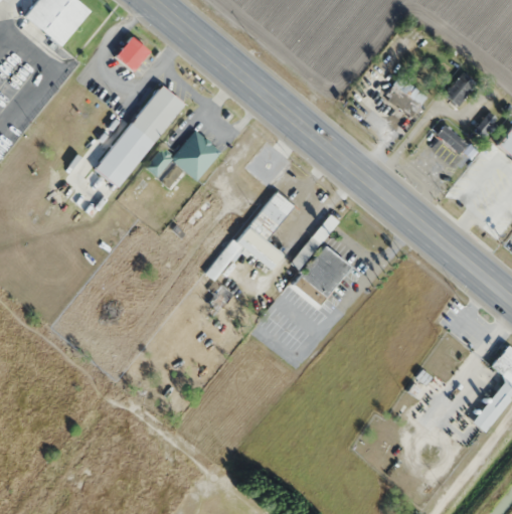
[(91,10),(76,0),(36,0),(19,21),(29,29),(33,24),(60,46),(91,10)]
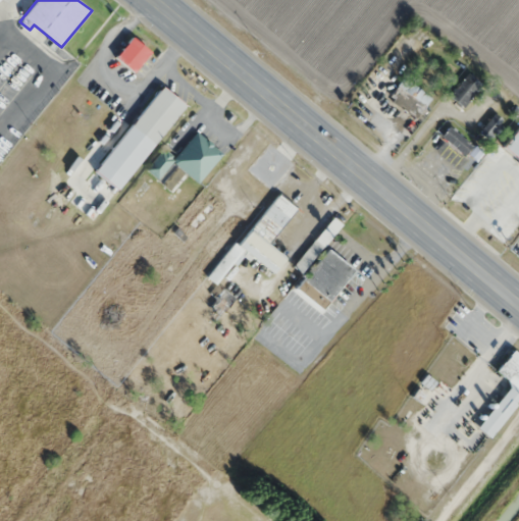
[(116,56),(136,73),(153,53),(134,37),(116,56)]
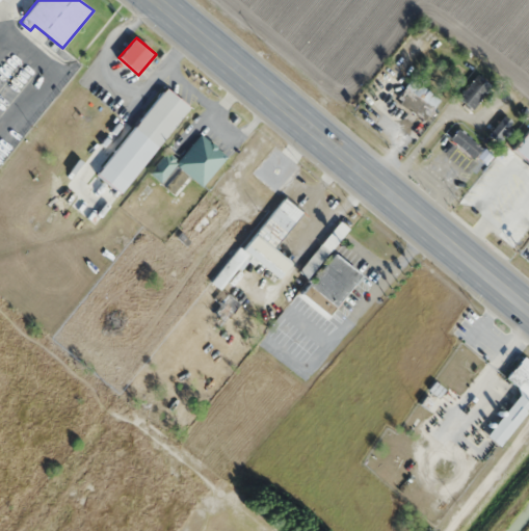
[(459,97),(474,109),(495,86),(481,74),(459,97)]
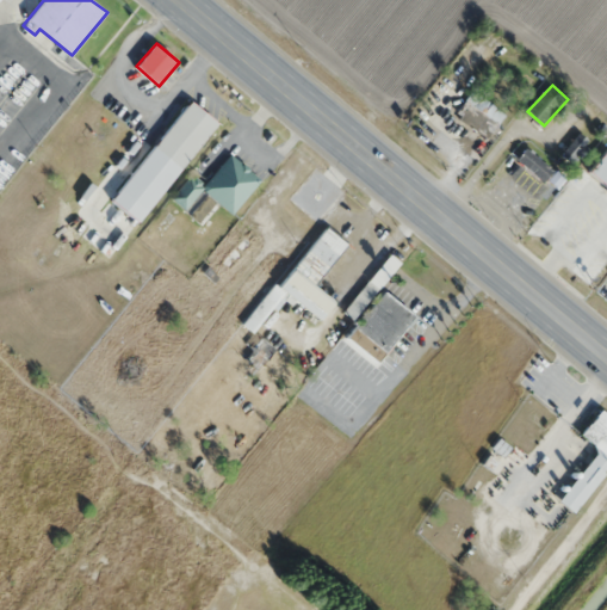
[(491,140),(509,114),(475,91),(457,117),(491,140)]
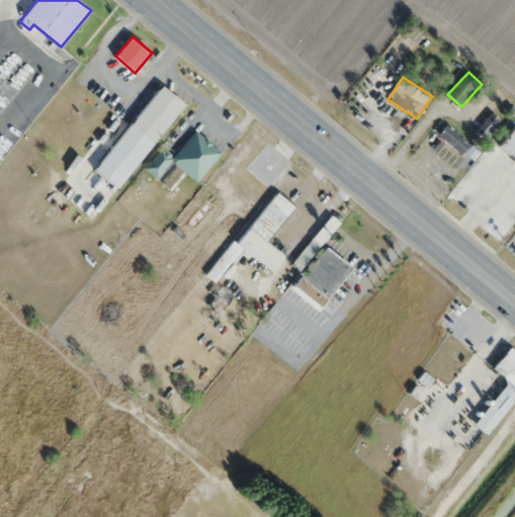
[(187,104),(163,85),(133,124),(156,144),(187,104)]
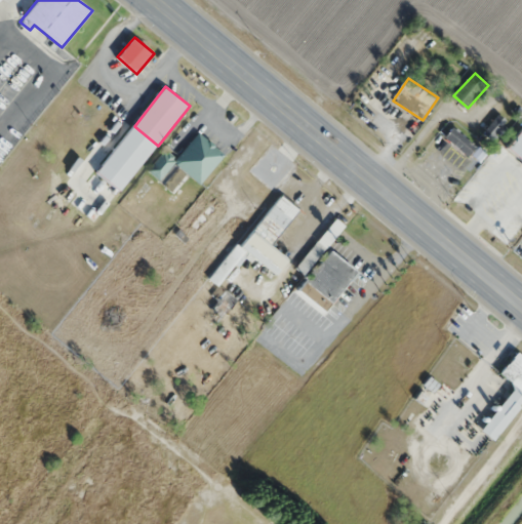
[(511,123),(500,114),(484,132),(495,142),(511,123)]
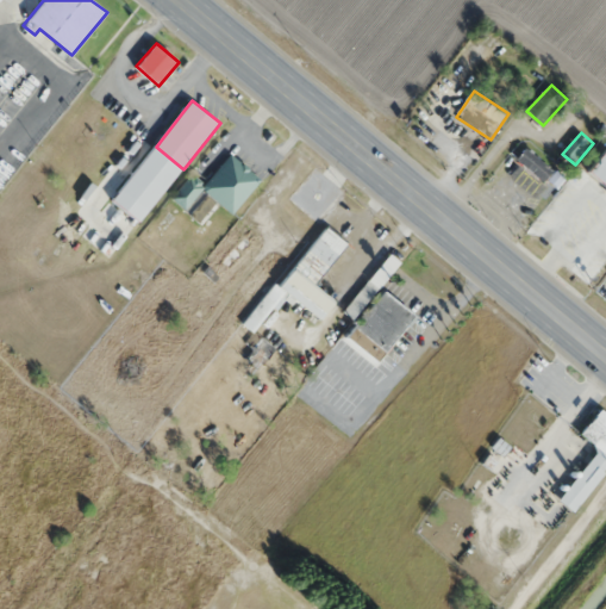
[(556,171),(528,148),(518,159),(547,181),(556,171)]
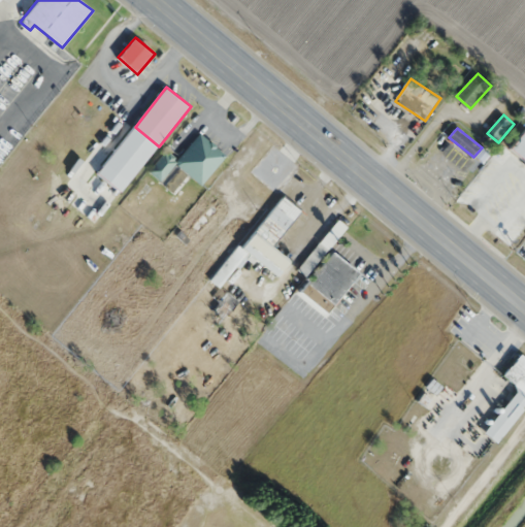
[(178,163),(203,185),(228,155),(202,133),(179,160),(167,150),(151,171),(163,182),(178,163)]
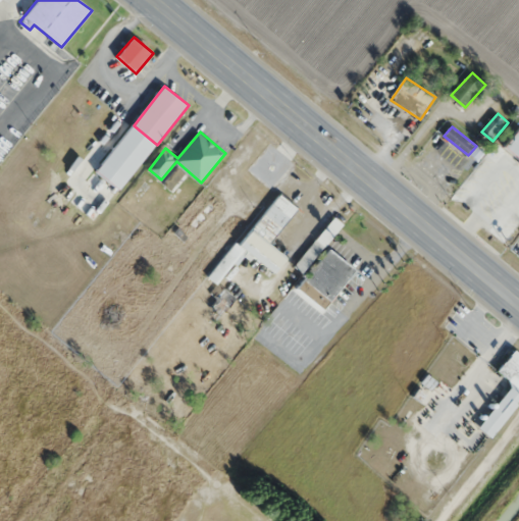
[(211,278),(219,284),(206,301),(224,316),(239,299),(221,284),(247,252),(274,274),(288,259),(270,245),(299,209),(279,194),(211,278)]
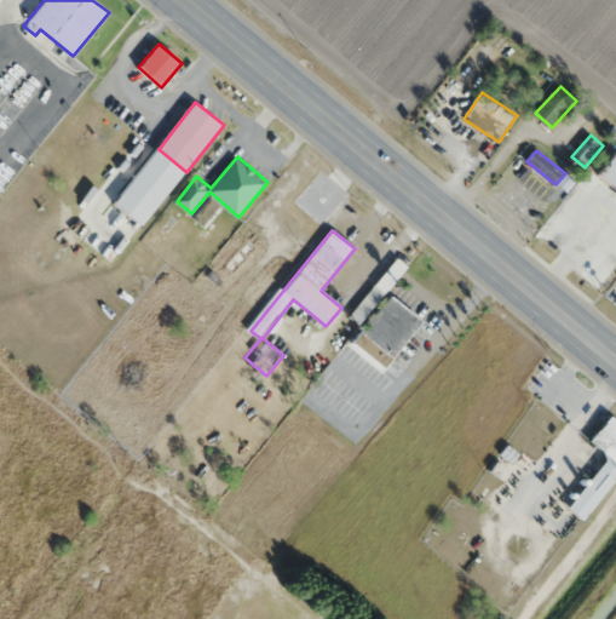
[(351,316),(362,326),(409,267),(398,257),(351,316)]
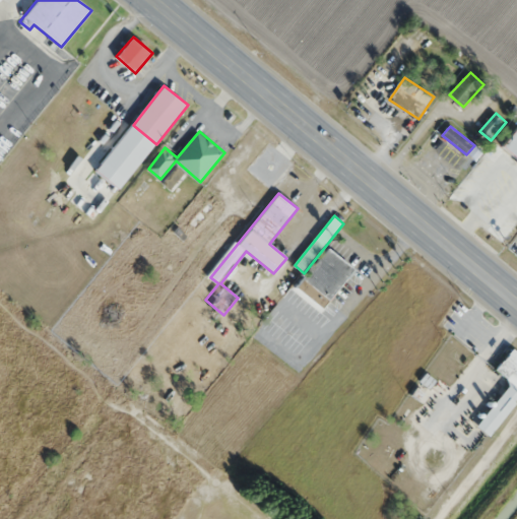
[(333,302),(358,269),(327,248),(303,280),(333,302)]
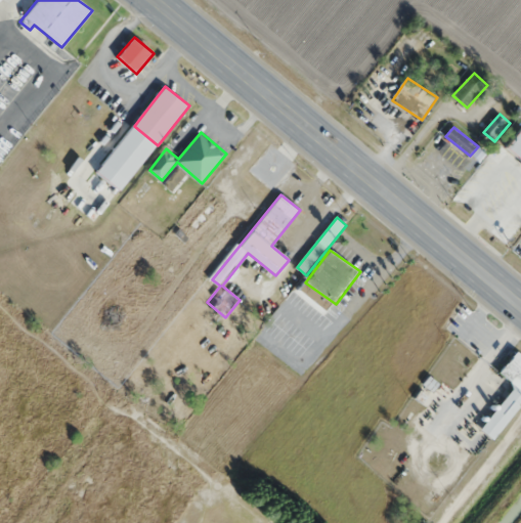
[(498,373),(516,385),(480,430),(492,440),(520,403),(520,353),(516,350),(498,373)]
